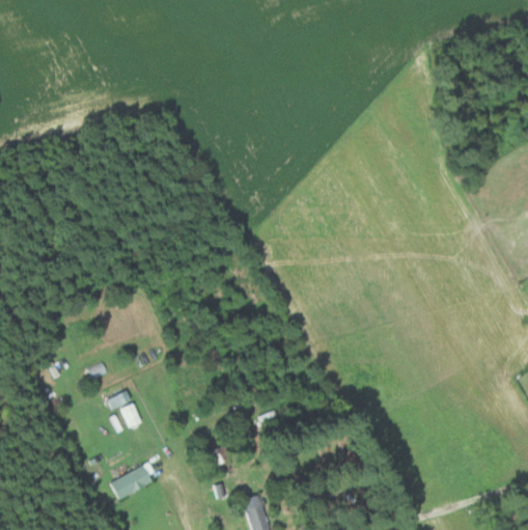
[(106,400),(110,411),(132,401),(127,390),(106,400)]
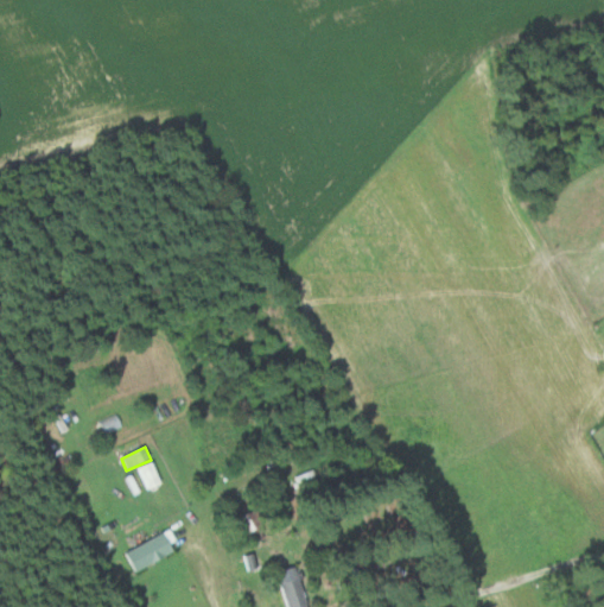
[(137,469),(145,491),(169,480),(160,459),(137,469)]
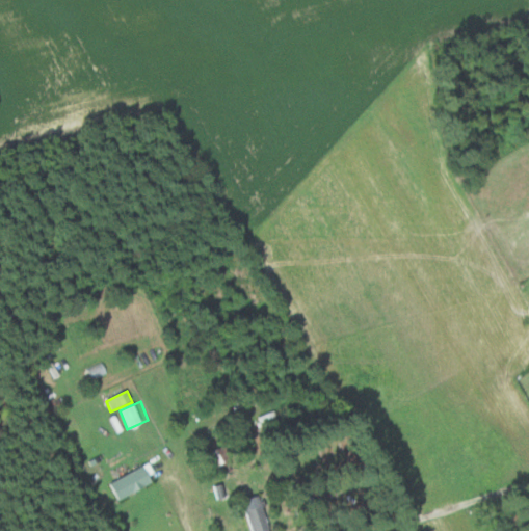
[(220,473),(234,469),(227,447),(213,451),(220,473)]
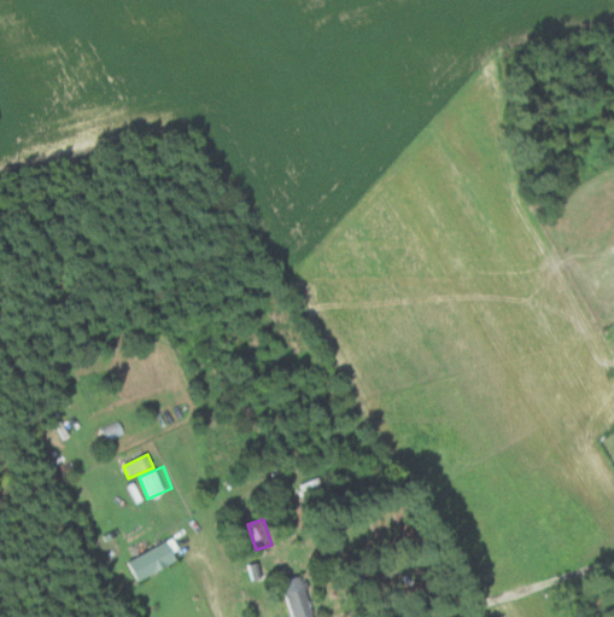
[(177,563),(168,541),(126,560),(136,582),(177,563)]
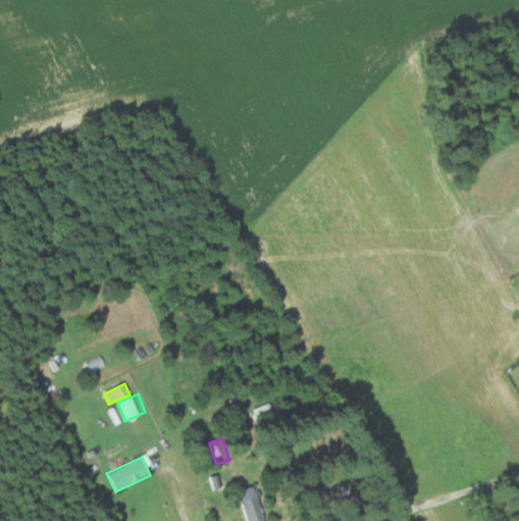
[(262,520),(256,486),(241,489),(246,520),(262,520)]
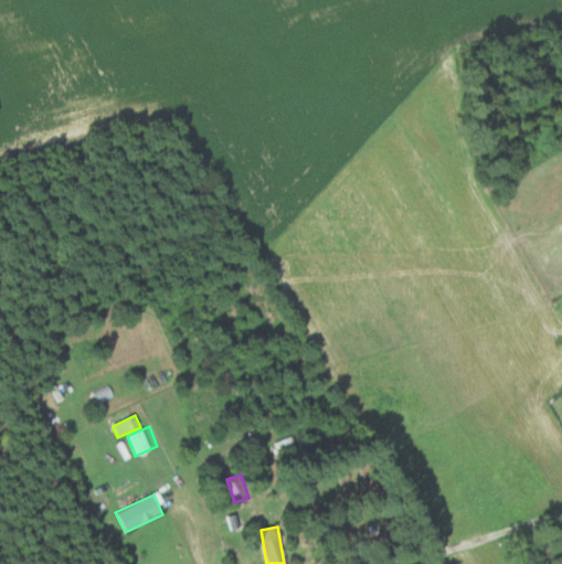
All buildings are outlined.
